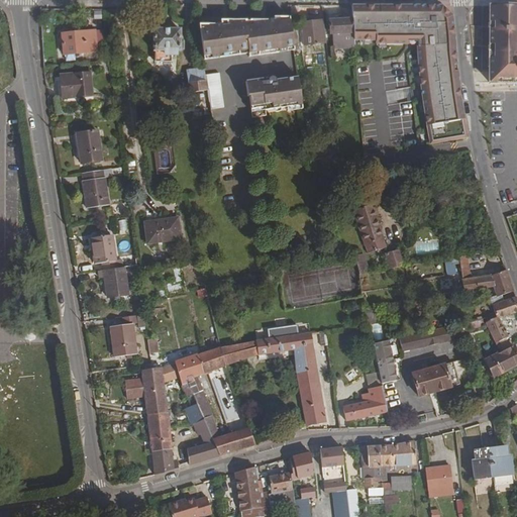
[(356,36),(356,39),(378,37),(379,41),(420,36),(423,94),(428,145),(466,139),(457,92),(454,31),(452,18),(450,18),(450,15),(443,7),(435,7),(435,6),(353,5),(354,15),(354,19),(356,36)]
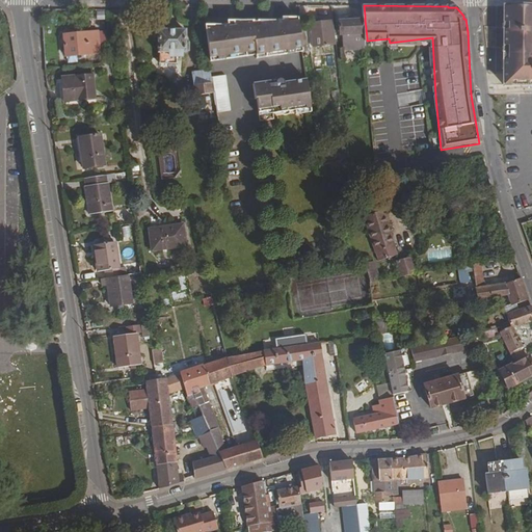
[(503,85),(531,85),(531,6),(504,6),(503,85)]
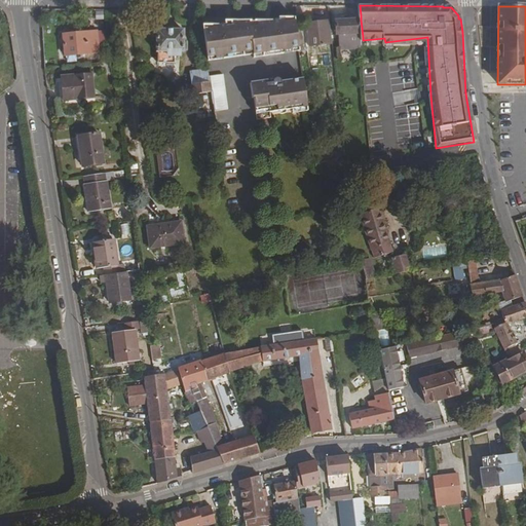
[(284,53),(300,51),(299,43),(297,25),(296,17),(278,19),(278,21),(279,20),(280,27),(284,53)]
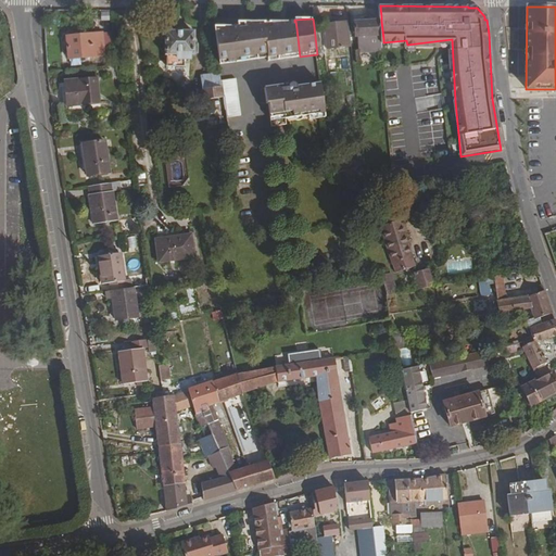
[(219,64),(267,58),(267,61),(300,57),(297,28),(295,21),(294,22),(293,22),(292,21),(290,22),(288,23),(287,26),(280,27),(279,22),(244,23),(247,29),(239,28),(238,27),(238,26),(237,26),(235,26),(231,26),(230,27),(214,27),(219,64)]
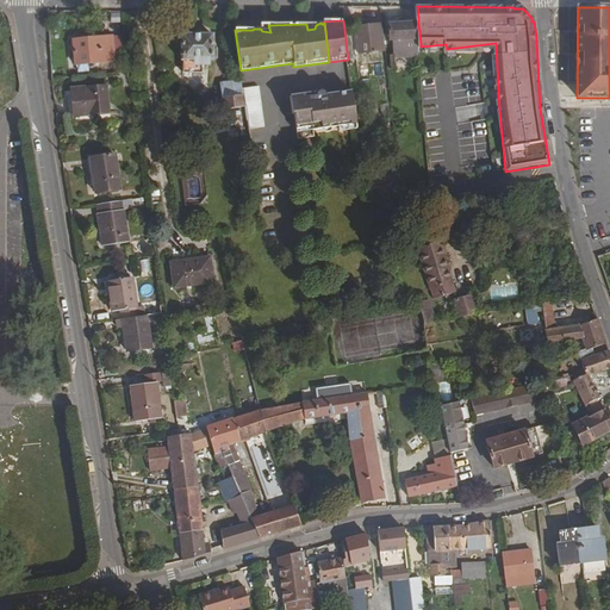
[(418,23),(391,25),(393,45),(421,43),(418,23)]
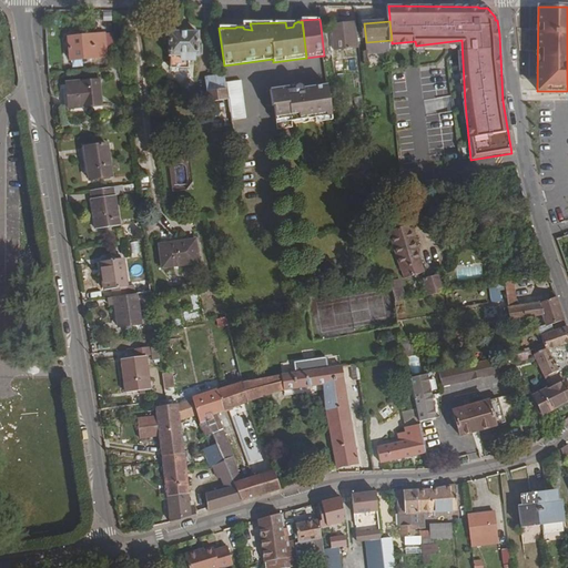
[(354,24),(332,26),(334,50),(356,49),(354,24)]
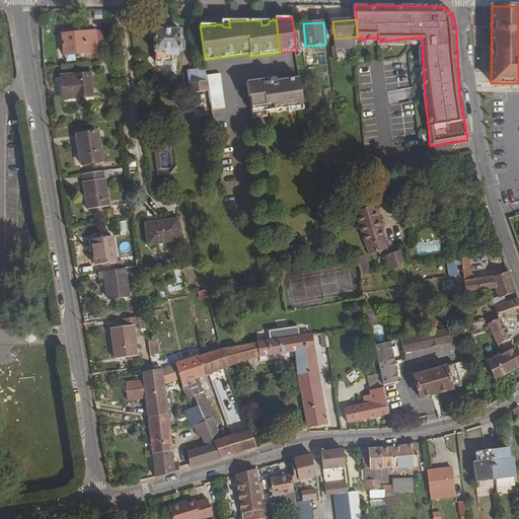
[(300,24),(293,24),(295,43),(301,43),(300,24)]
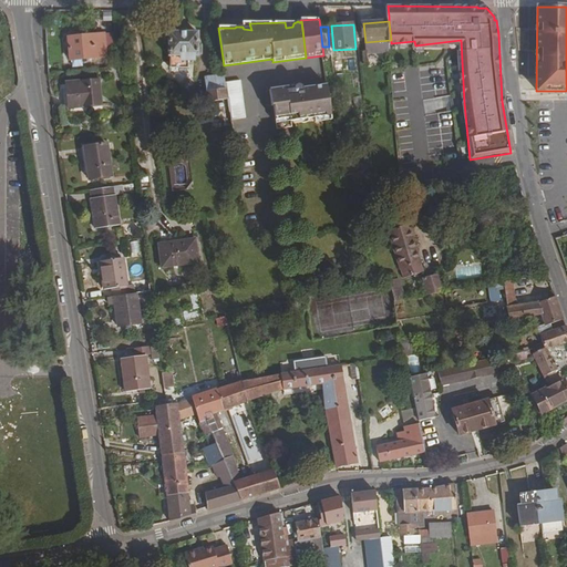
[(191,31),(163,31),(163,34),(158,34),(158,39),(163,39),(163,53),(165,54),(165,66),(183,66),(184,60),(189,59),(189,54),(196,54),(195,42),(191,42),(191,31)]
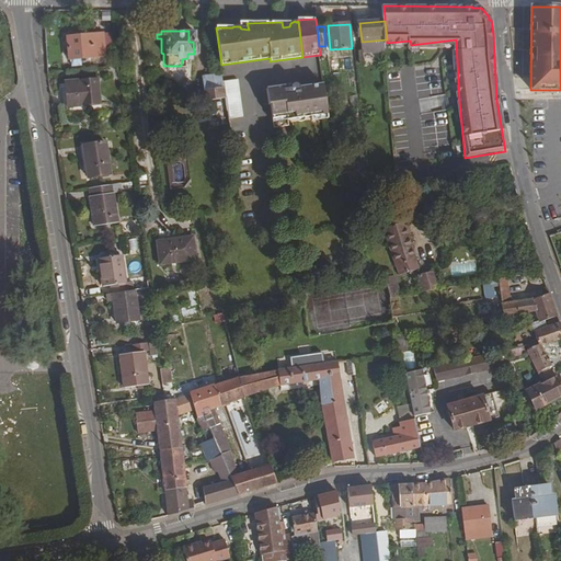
[(103,32),(69,35),(71,58),(106,54),(103,32)]
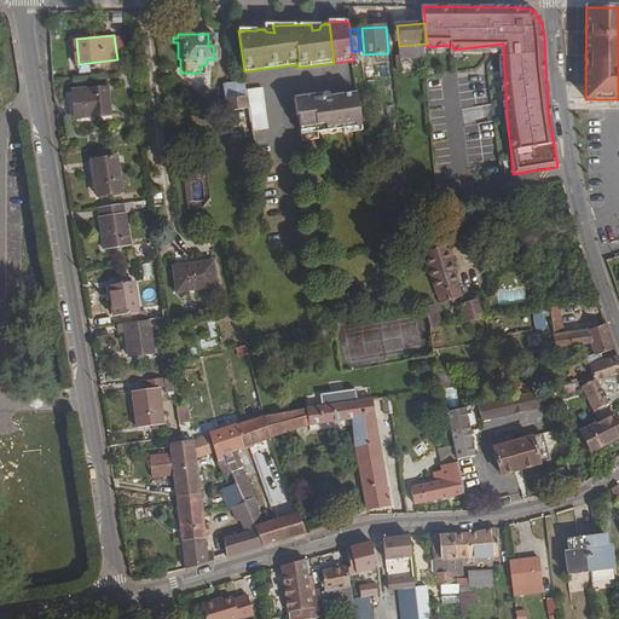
[(427,47),(427,44),(399,46),(400,58),(428,56),(427,47)]
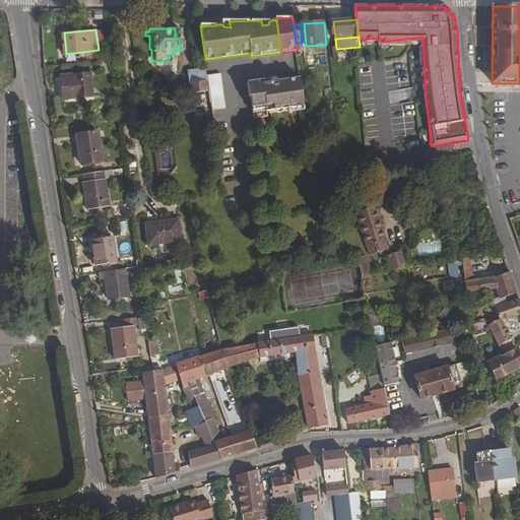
[(388,50),(389,58),(399,57),(399,50),(388,50)]
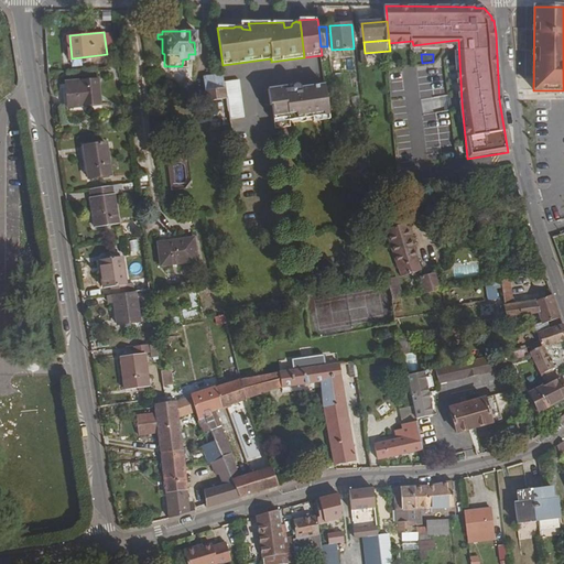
[(223,66),(216,67),(216,72),(203,73),(207,107),(227,105),(224,82),(223,66)]
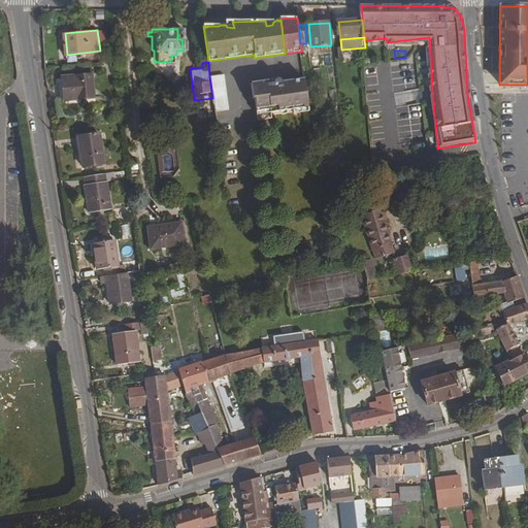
[(126,71),(116,72),(117,86),(128,85),(126,71)]
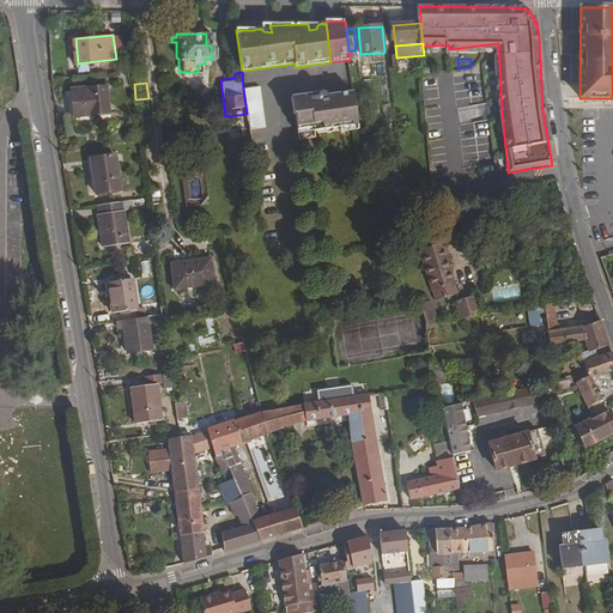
[(108,85),(72,89),(73,115),(110,111),(108,85)]
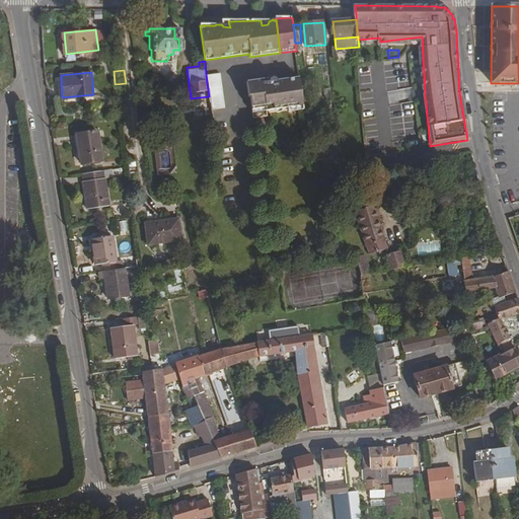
[(211,109),(225,107),(220,73),(206,75),(209,96),(210,101),(211,109)]
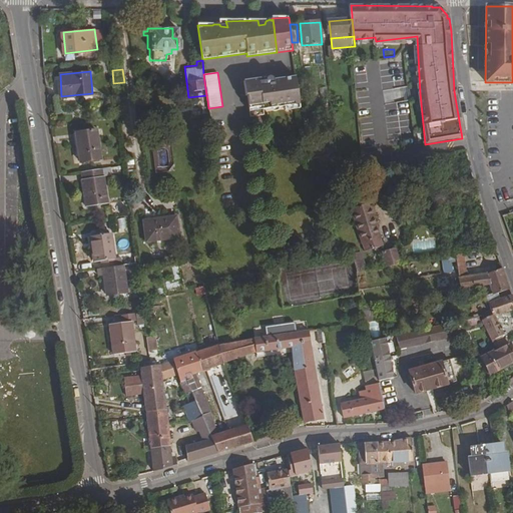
[(285,106),(300,104),(296,77),(281,79),(281,81),(274,83),(274,80),(273,78),(271,76),(270,76),(267,78),(243,81),(245,96),(246,96),(249,117),(264,115),(263,109),(285,106)]
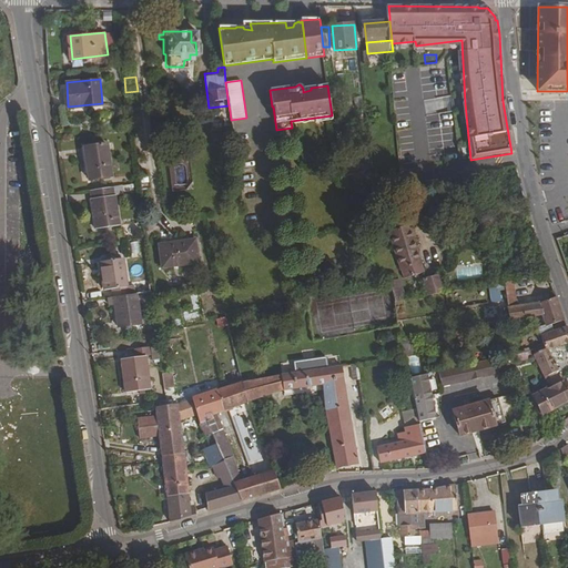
[(105,143),(83,146),(88,178),(110,174),(105,143)]
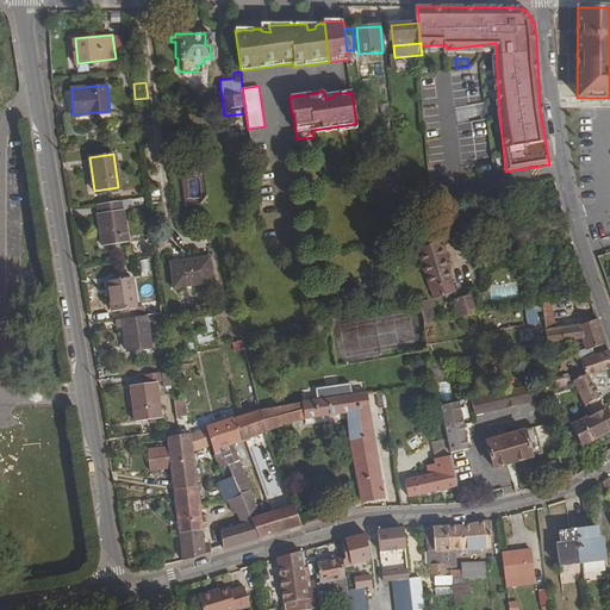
[(120,199),(95,203),(101,244),(126,241),(120,199)]
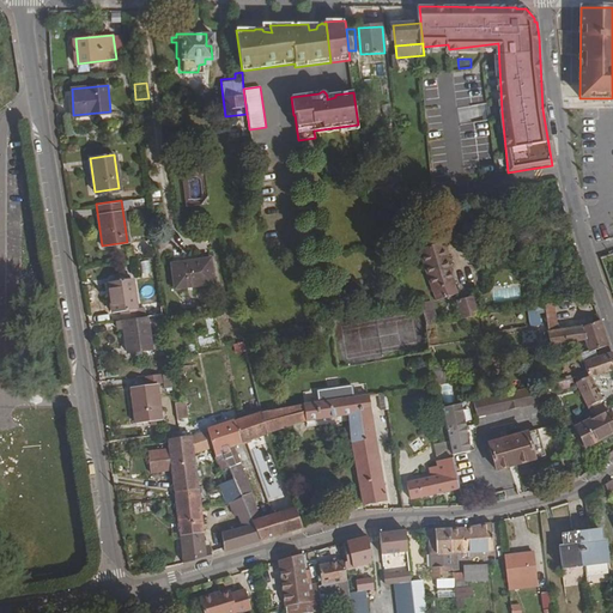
[(442,244),(420,250),(435,301),(456,293),(442,244)]
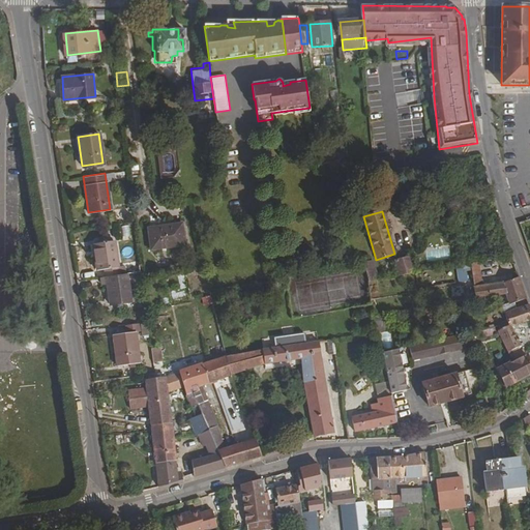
[(166,228),(148,230),(151,251),(184,246),(182,225),(166,227),(166,228)]
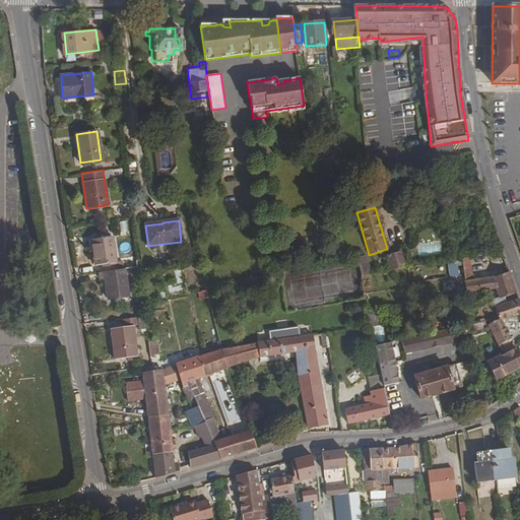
[(112,241),(110,225),(87,229),(89,244),(112,241)]
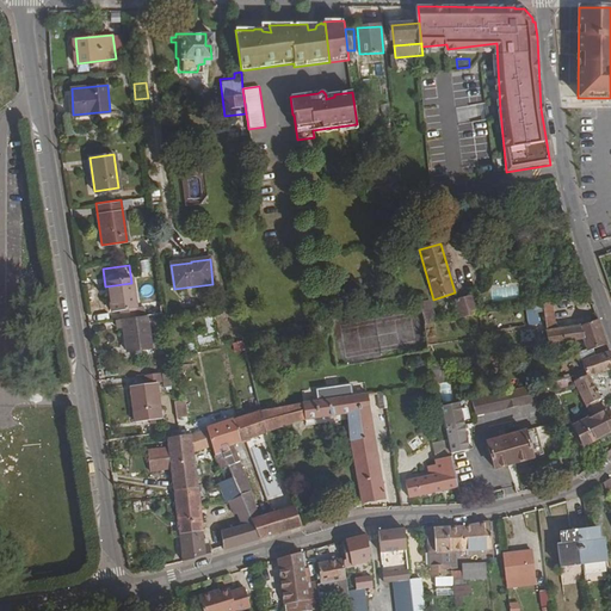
[(135,306),(131,283),(105,287),(109,312),(119,310),(121,319),(123,318),(143,315),(142,306),(135,306)]
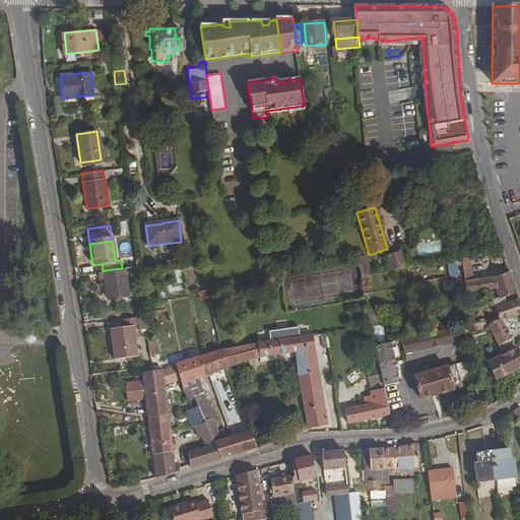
[(401,253),(389,254),(391,271),(404,269),(401,253)]
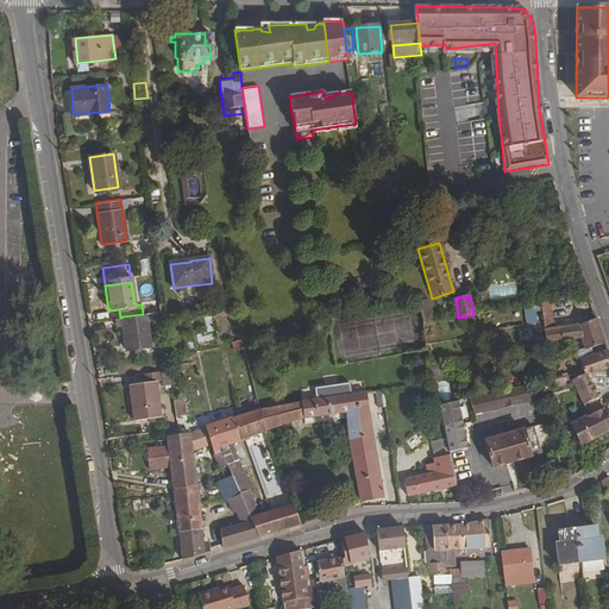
[(427,301),(416,302),(421,324),(437,321),(435,314),(429,315),(427,301)]
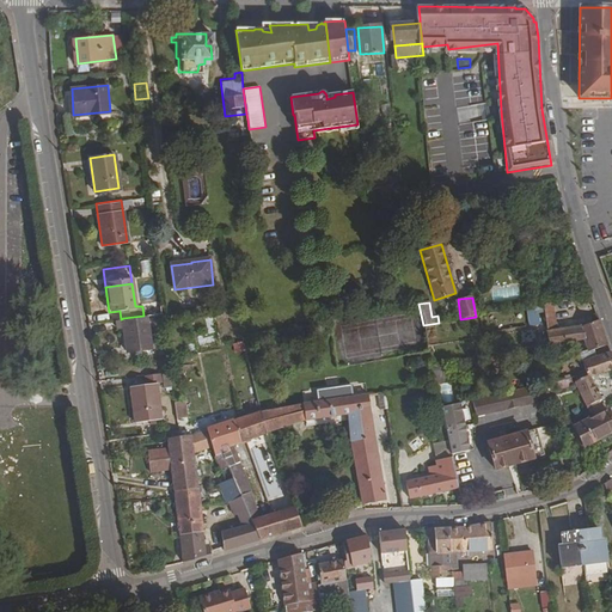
[(452,304),(440,307),(442,317),(454,313),(452,304)]
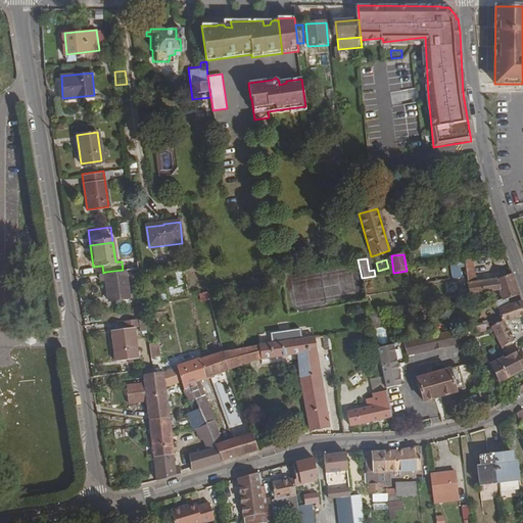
[(470,259),(456,262),(457,265),(462,265),(466,290),(462,291),(462,295),(487,292),(489,297),(494,295),(492,291),(497,290),(502,300),(517,295),(514,287),(512,281),(510,275),(492,279),(488,281),(473,282),(470,259)]
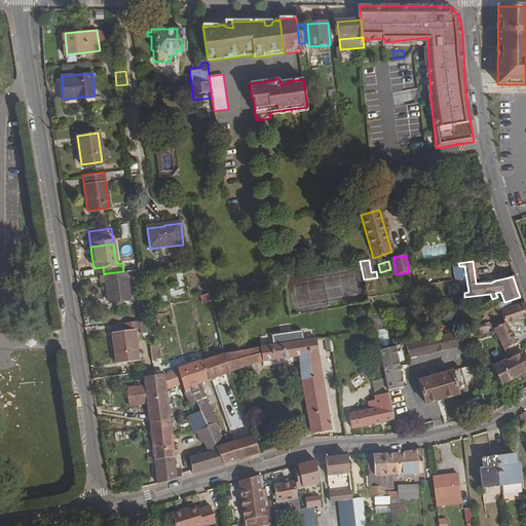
[(123,271),(106,273),(109,301),(130,298),(126,271),(123,271)]
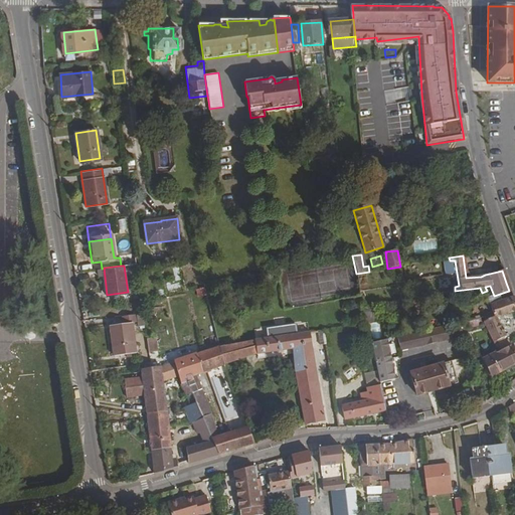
[(205,288),(196,289),(197,297),(206,295),(205,288)]
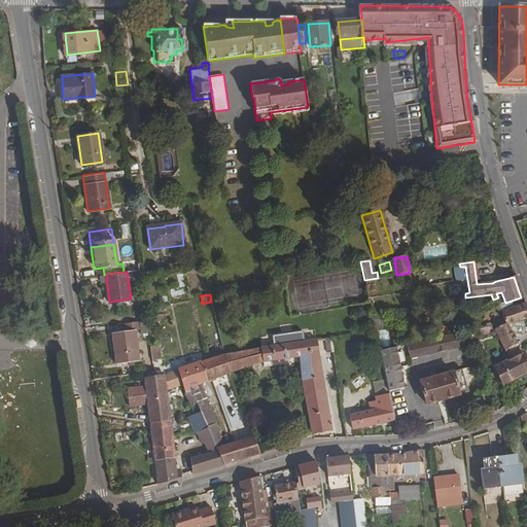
[(505,303),(496,306),(499,313),(508,310),(505,303)]
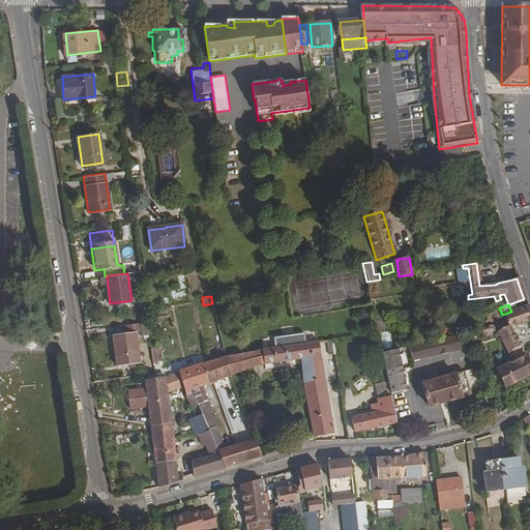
[(502,315),(500,315),(502,319),(505,318),(509,327),(529,321),(529,316),(529,315),(529,310),(527,306),(511,312),(502,315)]
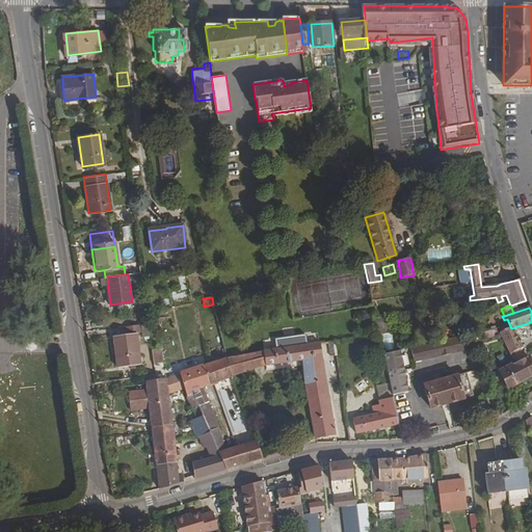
[(139,323),(124,324),(125,331),(111,335),(115,365),(137,362),(133,331),(140,329),(139,323)]
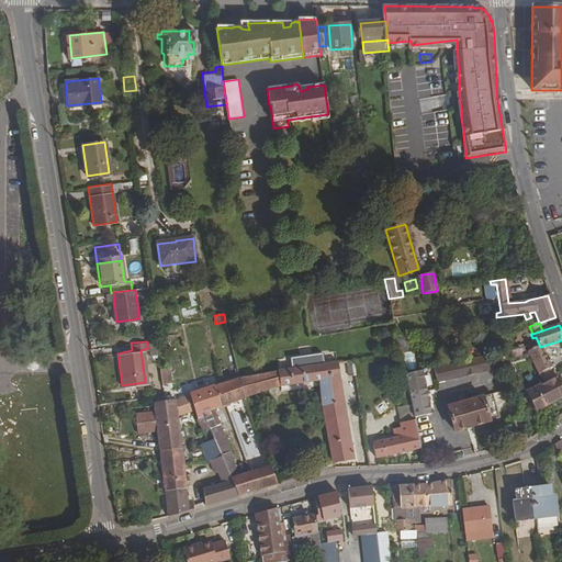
[(528,344),(526,346),(528,350),(526,351),(541,384),(555,379),(554,375),(540,347),(535,348),(532,344),(531,343),(529,343),(528,344)]
